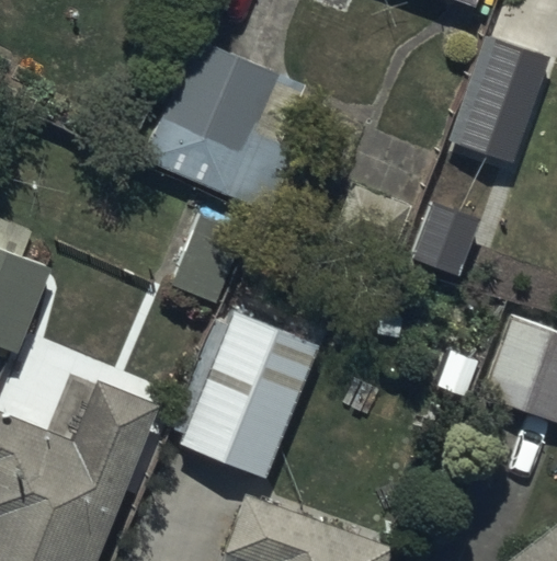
[(550,55),(490,35),(453,141),(513,162),(550,55)]
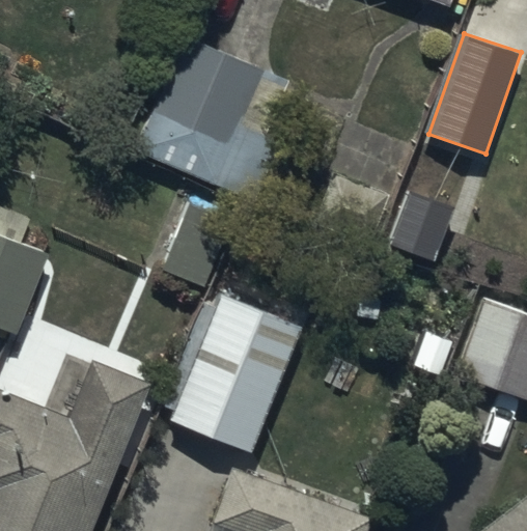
[(284,79),(183,35),(133,148),(252,200),(280,138),(261,130),(284,79)]
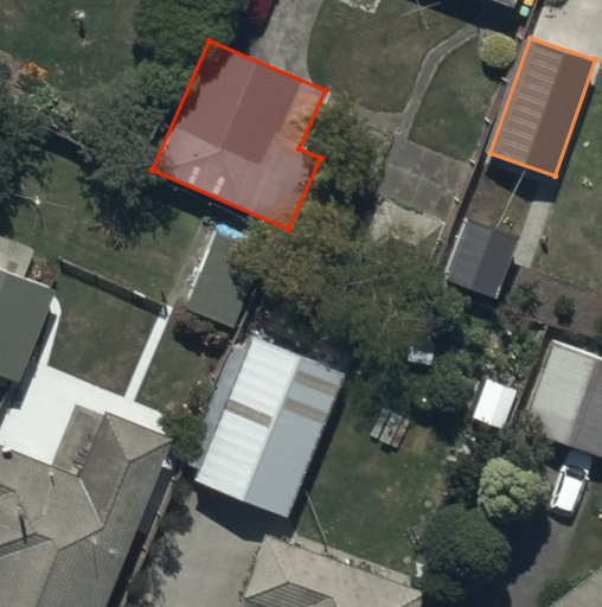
[(442,223),(377,198),(356,255),(422,279),(442,223)]
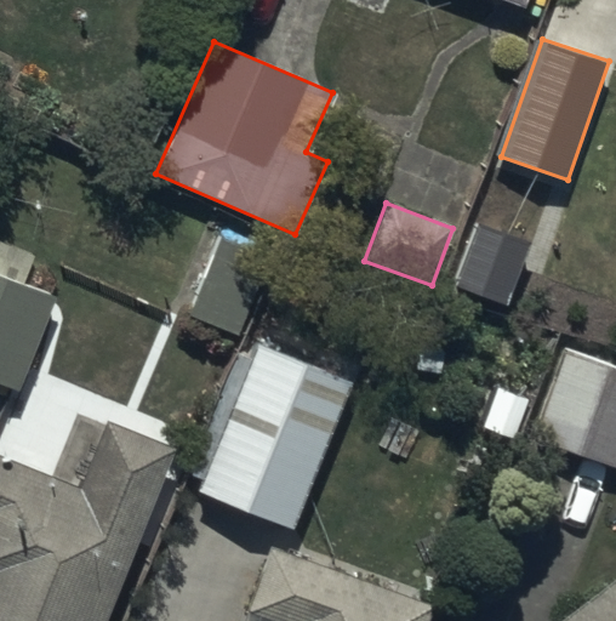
[(531,244),(479,224),(456,286),(507,306),(531,244)]
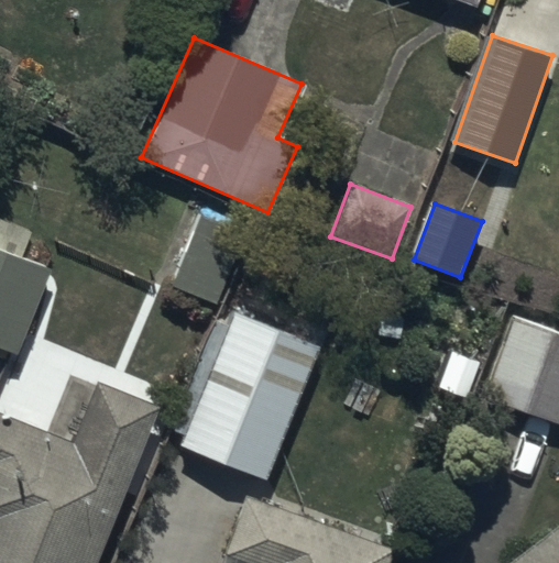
[(171,274),(215,294),(244,228),(200,208),(171,274)]
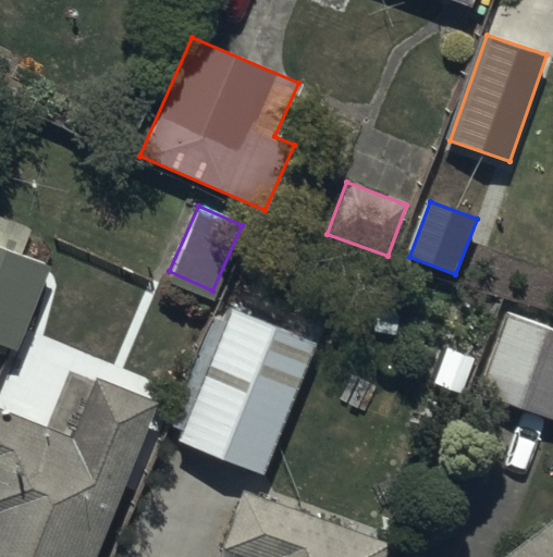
[(0,342),(16,348),(50,265),(21,254),(31,231),(2,219),(0,223),(0,342)]
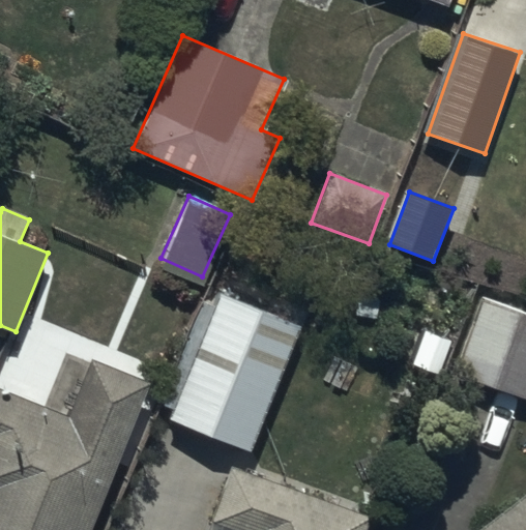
[(171,420),(252,451),(303,323),(224,292),(216,311),(207,307),(168,407),(175,410),(171,420)]
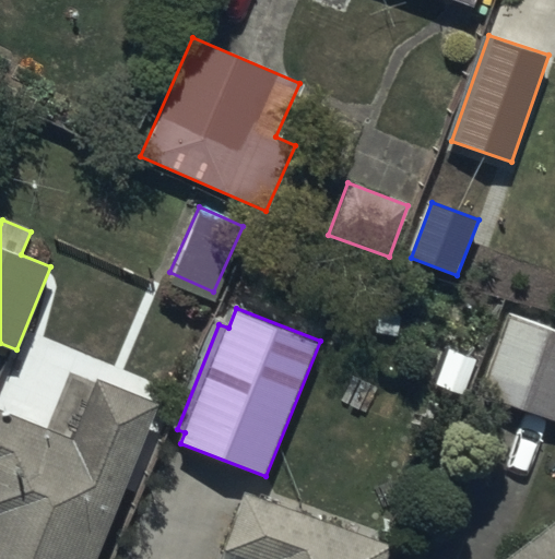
[(554,326),(508,313),(482,396),(554,418),(554,326)]
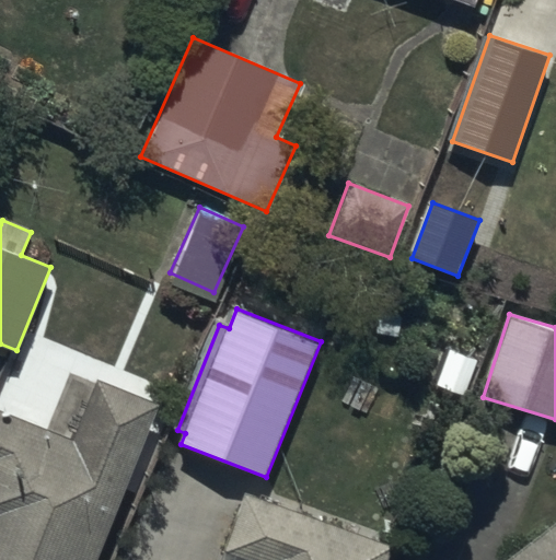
[(0,559),(97,559),(159,406),(96,382),(72,441),(0,412),(0,559)]
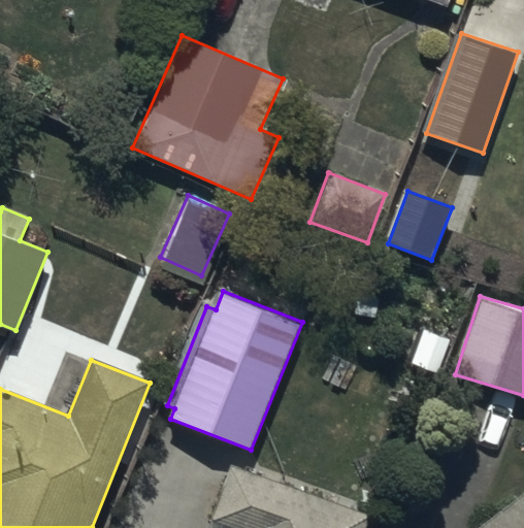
[(368,527),(373,514),(235,461),(208,527),(368,527)]
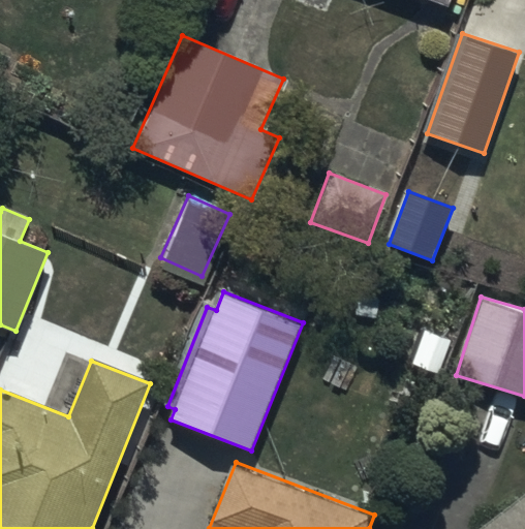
[(524,484),(468,527),(470,528),(524,528),(524,484)]
